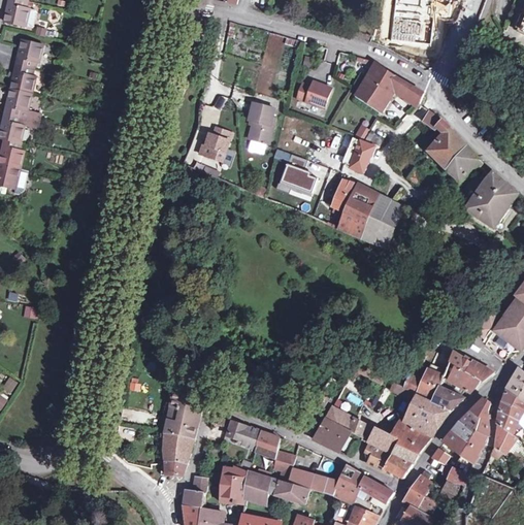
[(25,0),(6,0),(5,6),(2,20),(24,25),(28,4),(24,3),(25,0)]
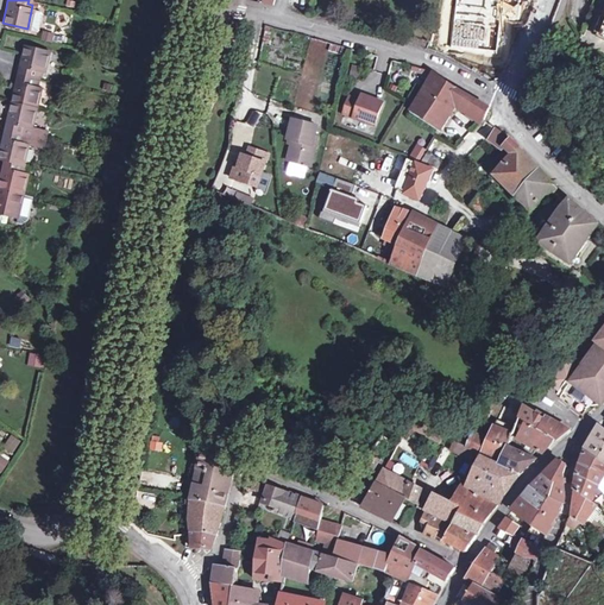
[(45,39),(48,30),(37,27),(35,37),(45,39)]
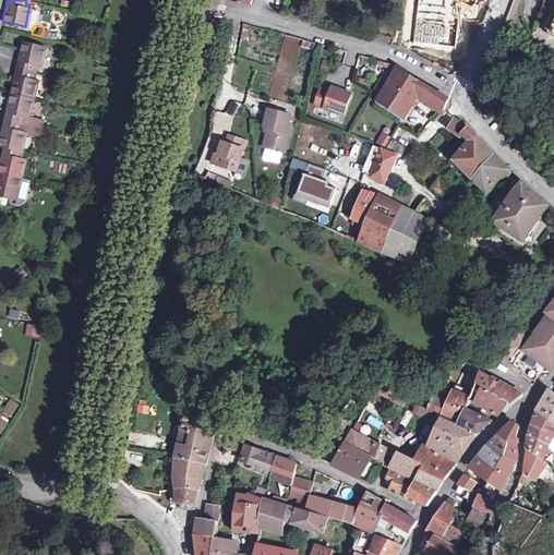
[(0,192),(14,194),(20,176),(20,173),(23,159),(20,158),(22,146),(20,146),(23,128),(19,127),(22,115),(25,115),(34,76),(31,76),(32,70),(34,59),(38,60),(41,44),(19,40),(15,55),(10,77),(7,96),(0,125),(0,142),(1,142),(0,146),(0,192)]
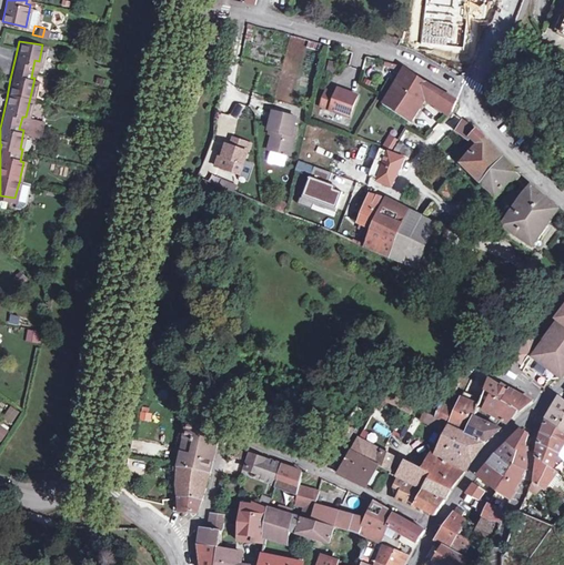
[(446,114),(454,99),(430,86),(423,80),(402,67),(381,99),(409,118),(422,97),(446,114)]
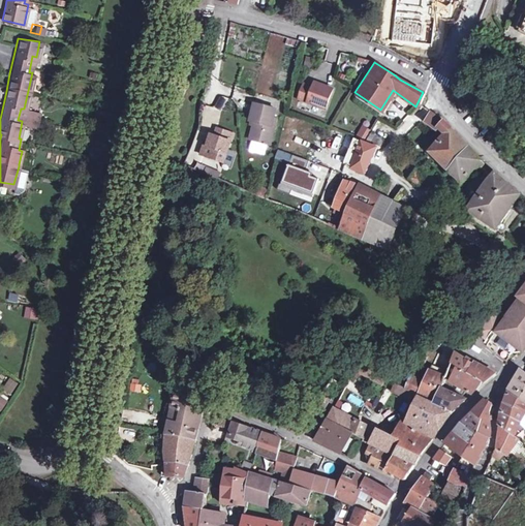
[(310,85),(301,82),(296,96),(322,106),(330,87),(312,80),(310,85)]
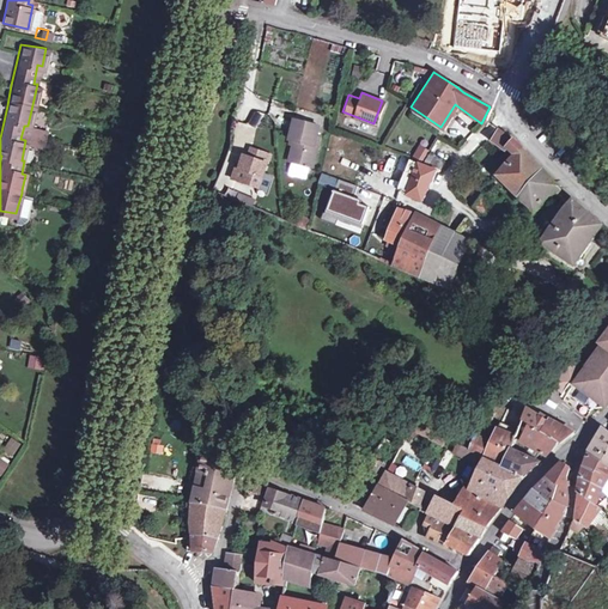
[(286,136),(287,138),(291,138),(290,144),(286,159),(310,165),(315,144),(311,142),(314,134),(316,123),(291,116),(286,136)]
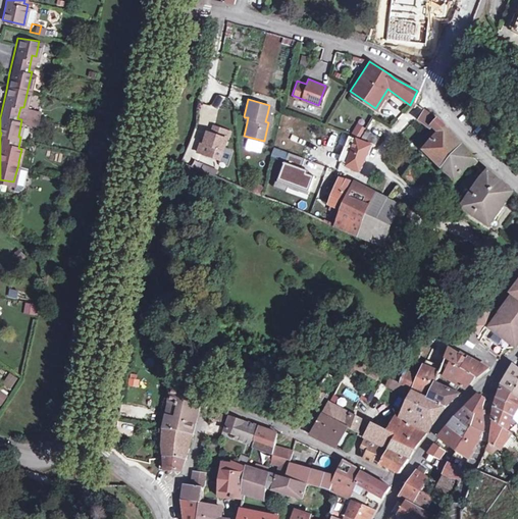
[(422,146),(438,163),(462,145),(444,126),(445,125),(436,117),(434,118),(423,109),(418,117),(429,125),(430,123),(439,131),(422,146)]
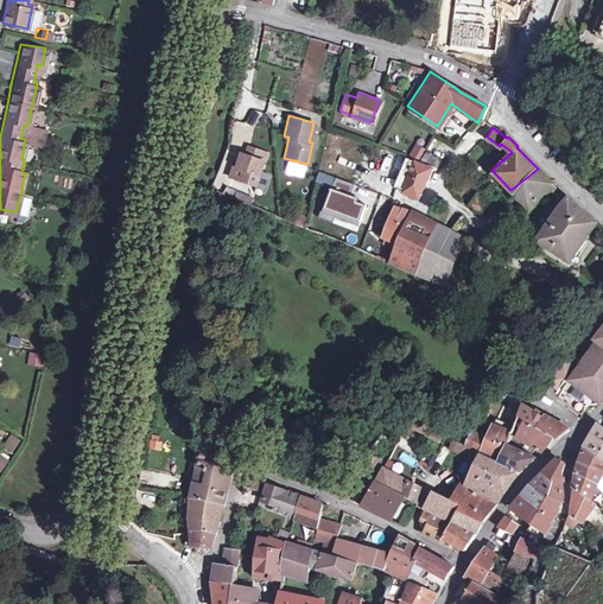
[(414,156),(420,146),(411,140),(405,150),(414,156)]
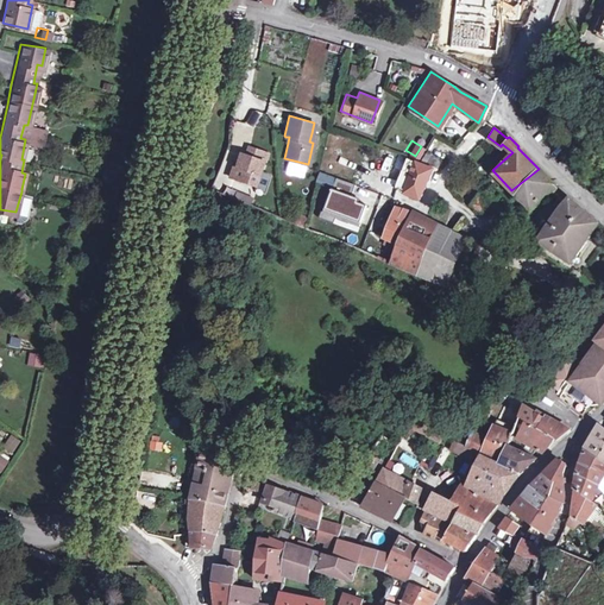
[(240,152),(237,163),(232,176),(255,184),(266,151),(247,145),(245,153),(240,152)]
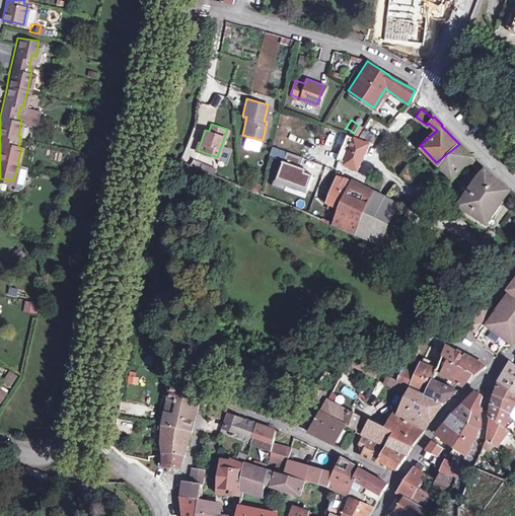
[(340,144),(335,157),(342,160),(340,166),(348,168),(349,165),(356,168),(367,142),(363,140),(363,138),(360,136),(358,139),(345,133),(341,145),(340,144)]
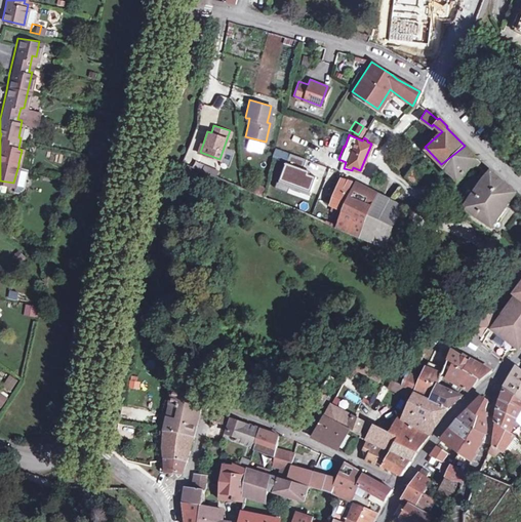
[(86,142),(84,153),(93,155),(95,144),(86,142)]
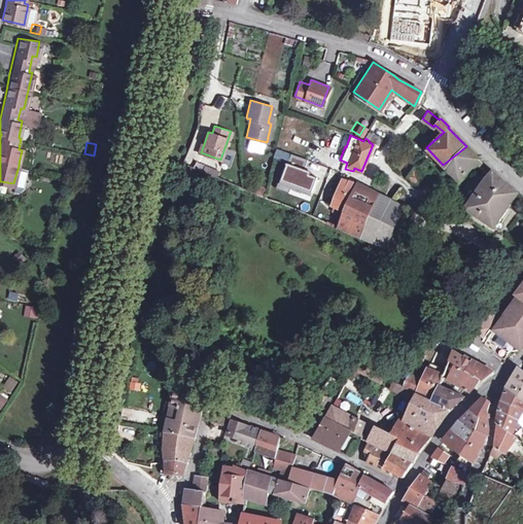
[(272,146),(269,154),(283,159),(285,149),(272,146)]
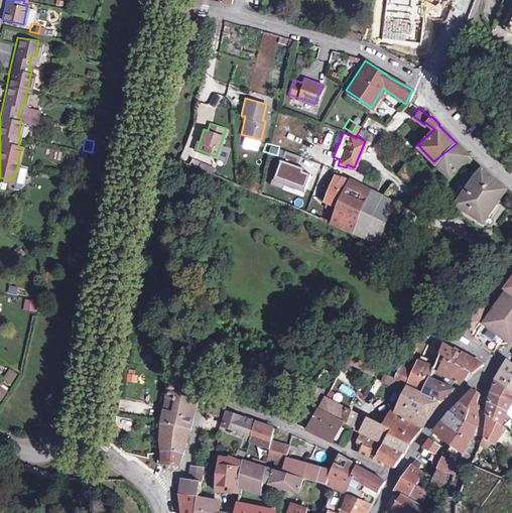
[(459,164),(470,159),(467,155),(457,143),(433,161),(449,176),(459,164)]
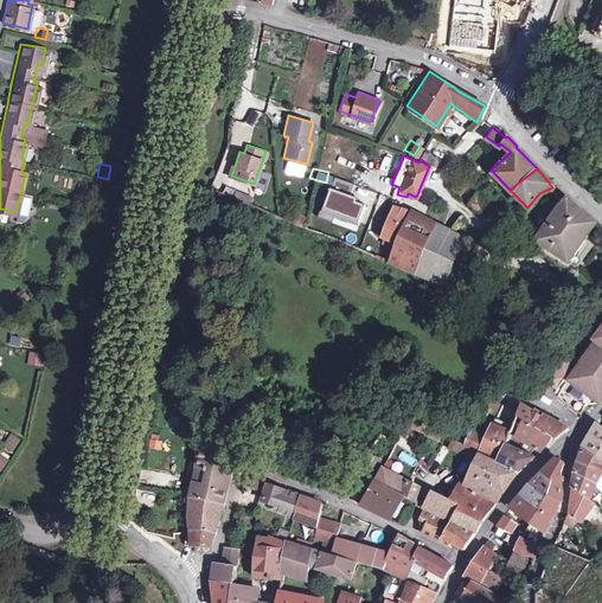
[(505,198),(491,184),(485,190),(499,204),(505,198)]
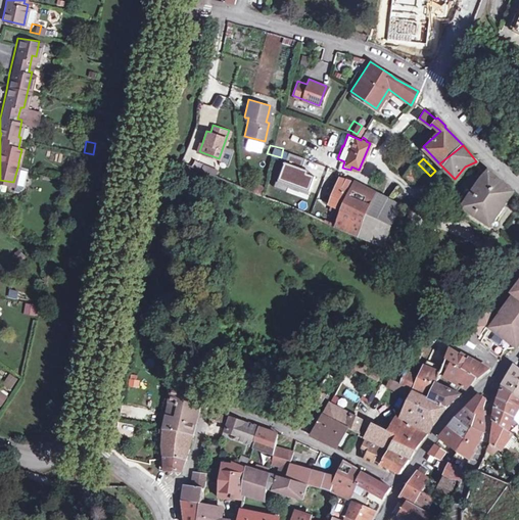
[(273,180),(303,190),(310,170),(279,160),(273,180)]
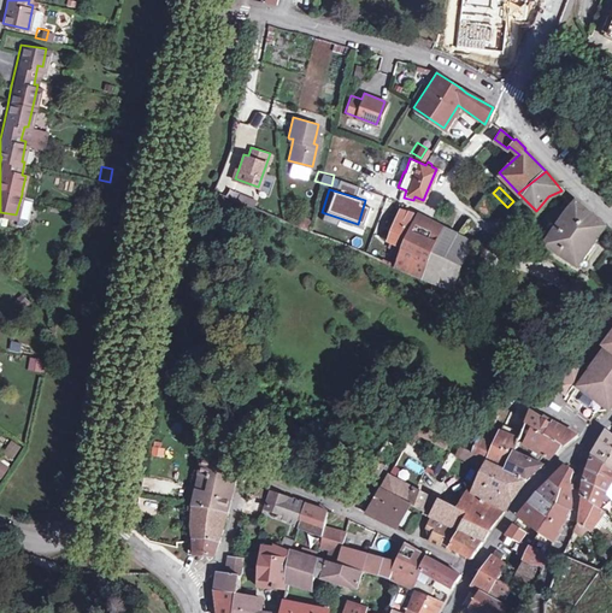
[(482,194),(474,206),(484,213),(492,201),(482,194)]
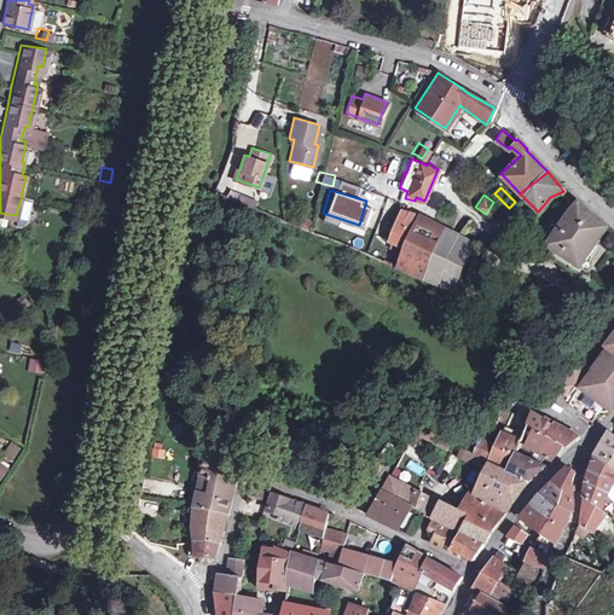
[(577,199),(573,203),(571,206),(545,243),(578,266),(607,226),(577,199)]
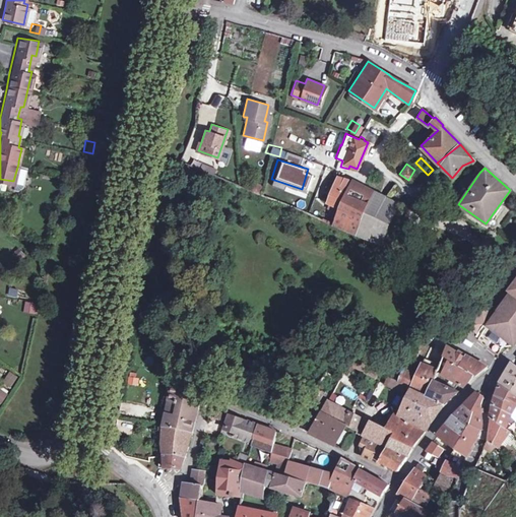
[(330,202),(339,206),(349,180),(337,177),(328,201),(330,202)]
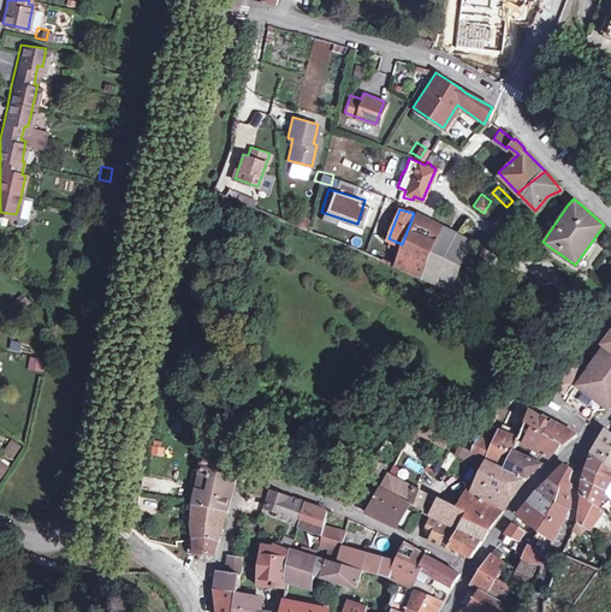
[(415,212),(414,213),(402,244),(428,255),(442,225),(415,212)]
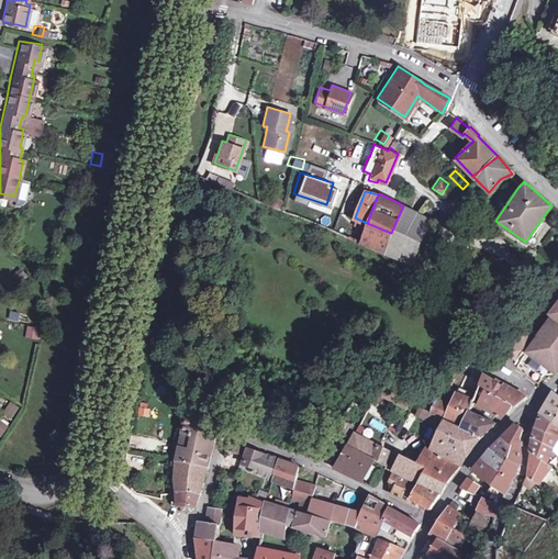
[(408,226),(415,212),(403,205),(391,233),(383,252),(397,257),(405,236),(408,226)]
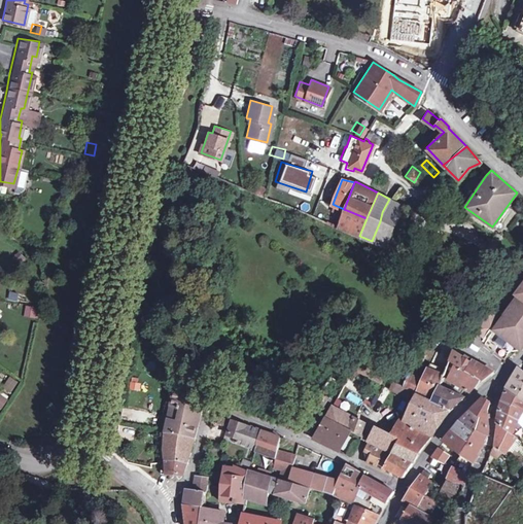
[(402,205),(389,199),(382,212),(380,221),(372,241),(384,246),(402,205)]
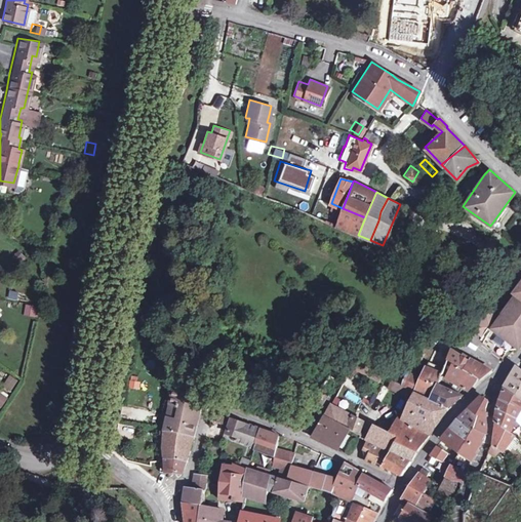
[(326,222),(358,235),(365,217),(343,208),(333,204),(326,222)]
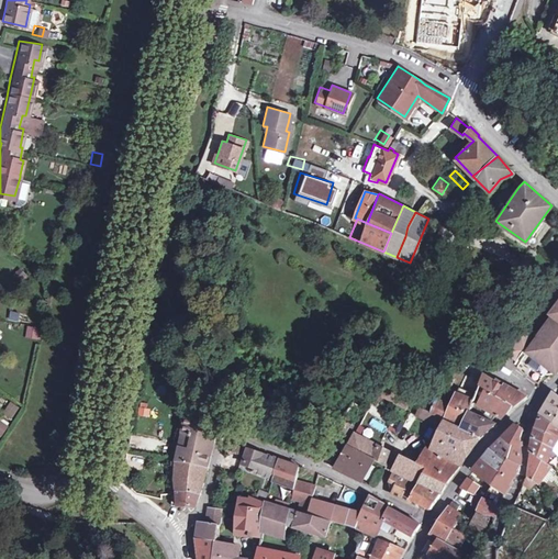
[(538,299),(546,304),(556,290),(548,284),(538,299)]
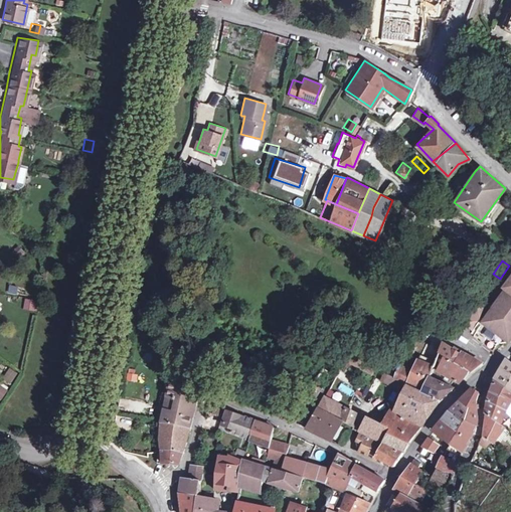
[(510,267),(509,266),(500,279),(507,284),(510,278),(510,267)]
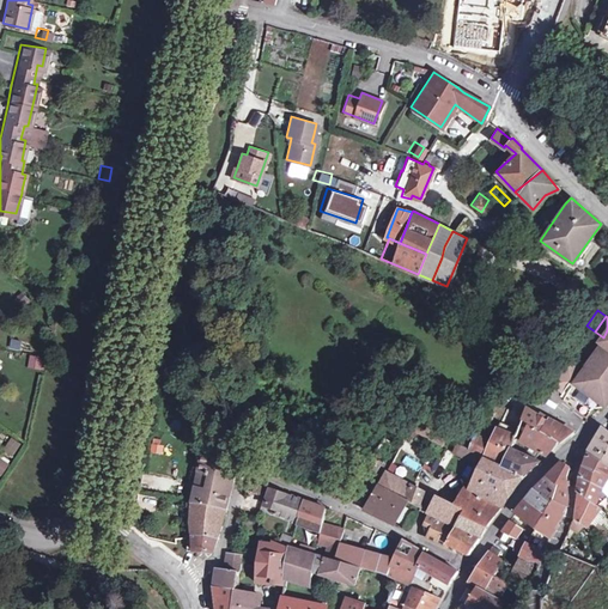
[(607,330),(603,338),(600,341),(590,355),(584,363),(567,351),(547,382),(555,388),(560,391),(566,383),(569,384),(564,391),(588,408),(589,406),(600,405),(602,406),(607,396),(607,330)]
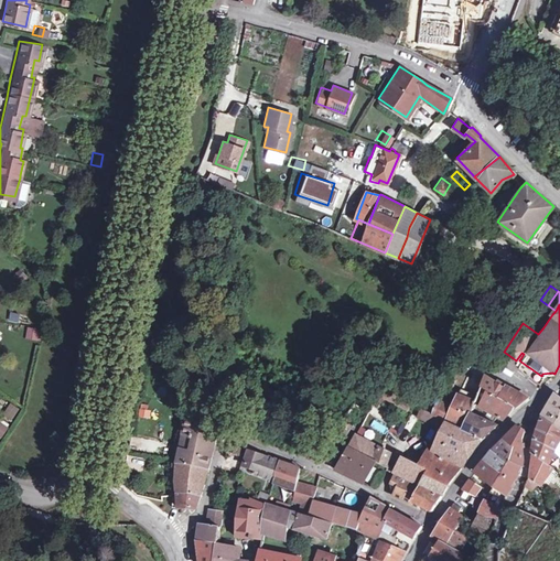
[(3,317),(14,320),(17,311),(6,309),(3,317)]
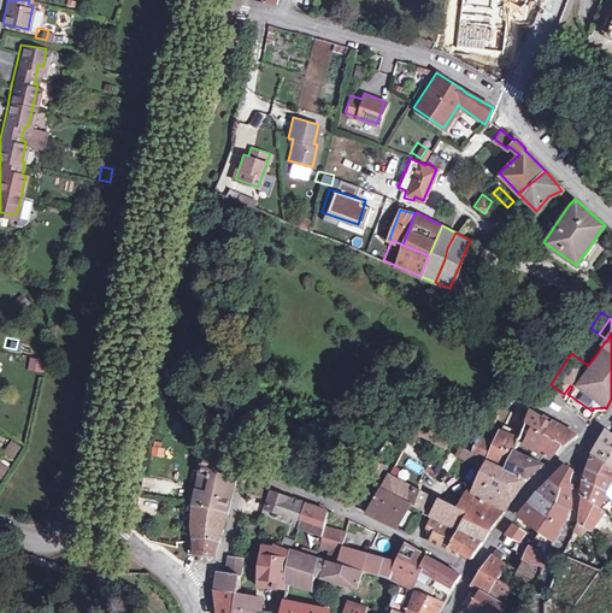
[(35,367),(35,354),(23,355),(23,369),(35,367)]
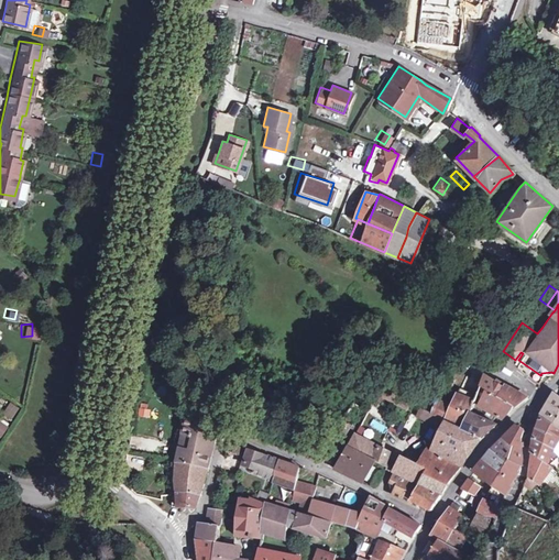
[(491,393),(496,383),(482,374),(478,384),(479,385),(484,388),(491,393)]
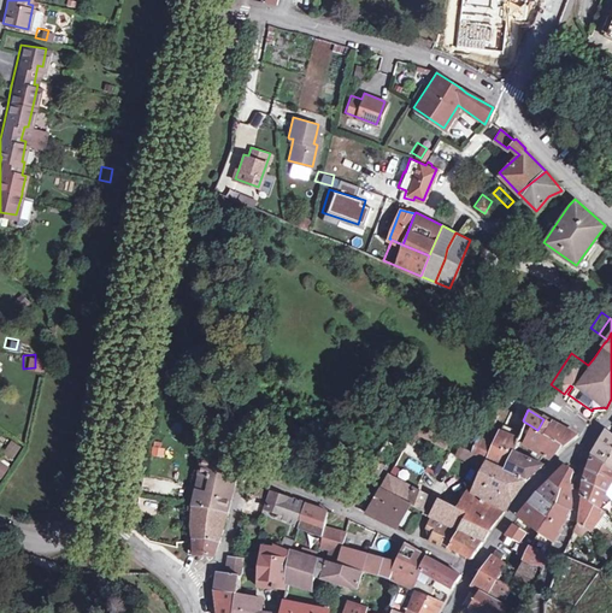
[(492,412),(481,432),(486,434),(495,414),(492,412)]
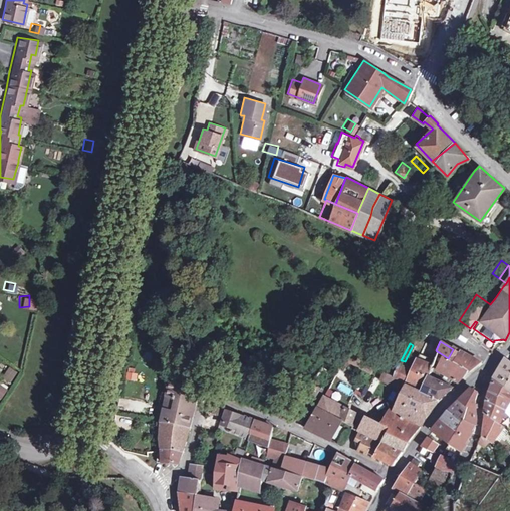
[(464,355),(453,349),(448,358),(466,369),(468,370),(473,366),(478,361),(471,358),(472,356),(466,352),(464,355)]
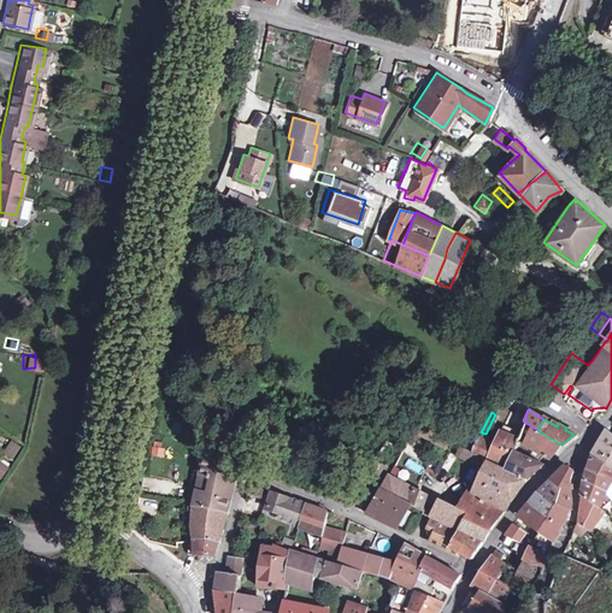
[(530,425),(524,422),(518,432),(517,435),(523,438),(530,425)]
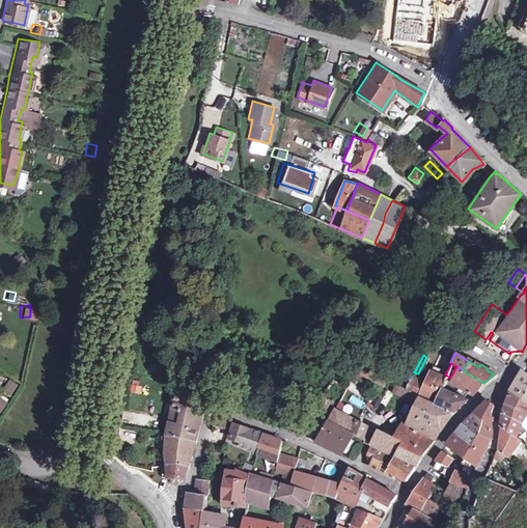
[(434,404),(441,389),(445,376),(445,374),(446,372),(431,366),(422,383),(417,394),(420,396),(434,404)]
